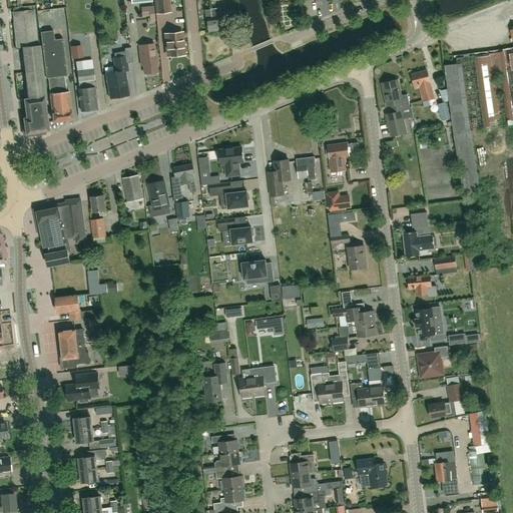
[(48,9),(56,7),(54,0),(46,3),(48,9)]
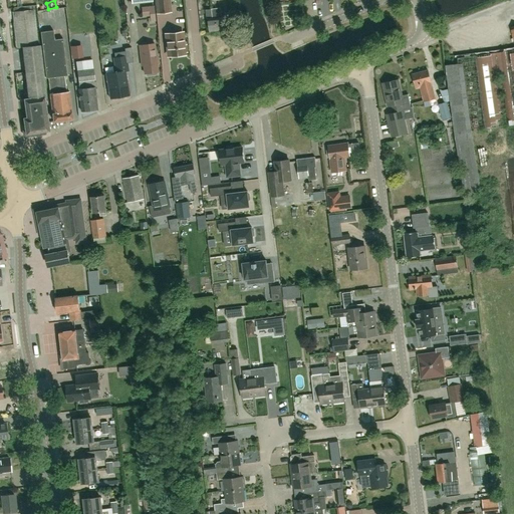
[(157,0),(158,12),(170,11),(169,0),(157,0)]
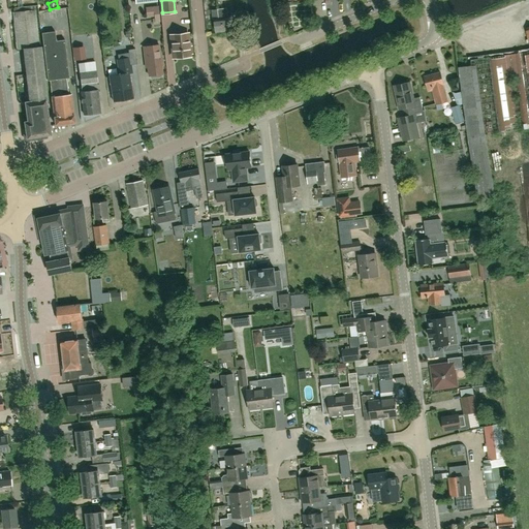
[(35,9),(34,6),(13,8),(13,12),(18,50),(27,49),(32,101),(25,102),(28,122),(25,122),(27,138),(51,134),(45,100),(48,99),(41,47),(39,47),(35,9)]
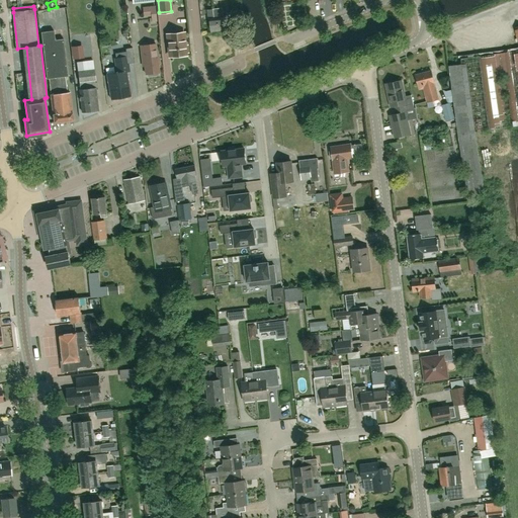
[(211,31),(228,29),(227,17),(224,17),(223,8),(213,9),(214,18),(210,19),(211,31)]
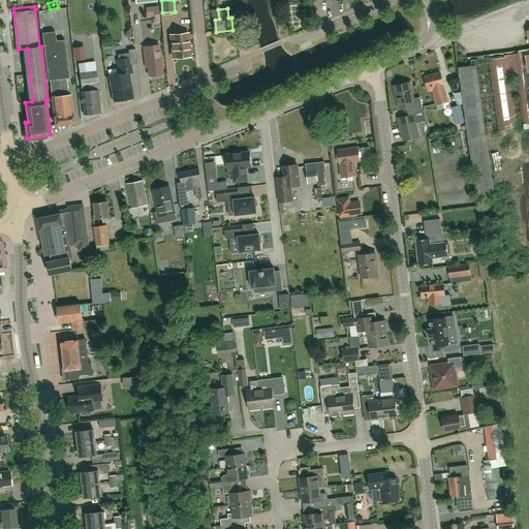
[(66,78),(67,79),(69,78),(64,40),(56,41),(55,31),(41,33),(48,81),(50,81),(66,78)]
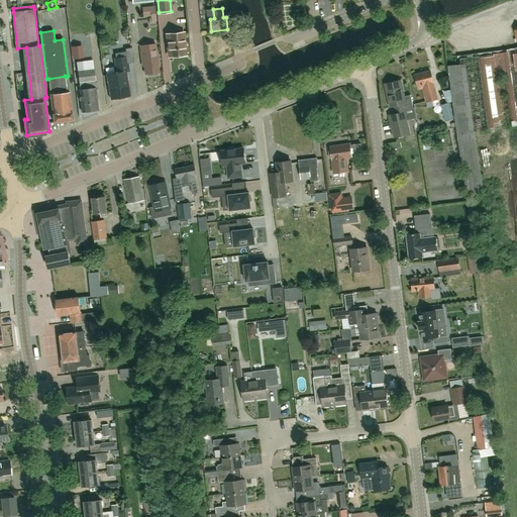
[(187,53),(188,52),(187,46),(186,45),(185,45),(183,32),(168,34),(170,57),(186,55),(185,53),(187,53)]
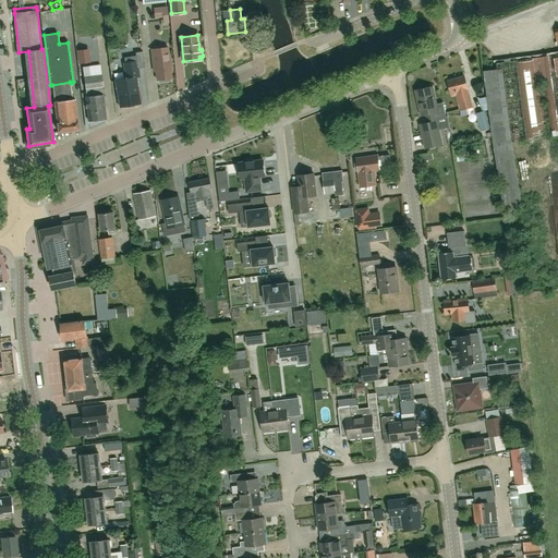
[(169,81),(170,77),(171,77),(168,47),(152,49),(154,68),(156,68),(157,80),(159,80),(160,82),(169,81)]
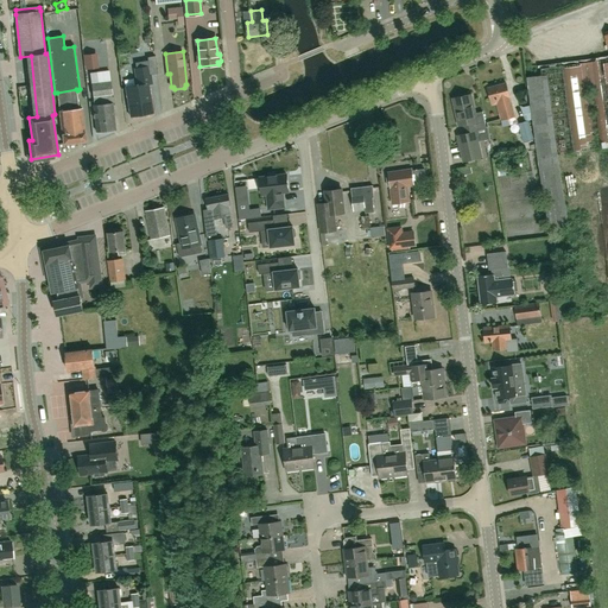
[(147,61),(151,74),(157,73),(154,56),(147,56),(147,61)]
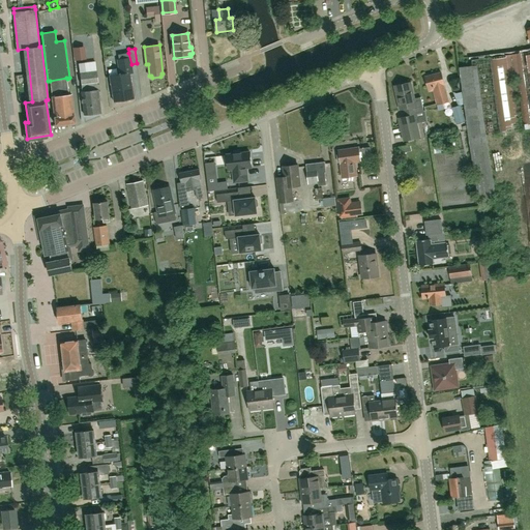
[(465,105),(469,139),(467,139),(467,140),(465,140),(466,143),(467,143),(468,144),(470,144),(474,165),(478,201),(497,198),(492,160),(487,135),(522,129),(514,80),(516,80),(523,129),(529,128),(529,51),(472,60),(472,65),(460,67),(463,91),(453,93),(459,106),(451,108),(457,124),(466,121),(461,105),(465,105)]
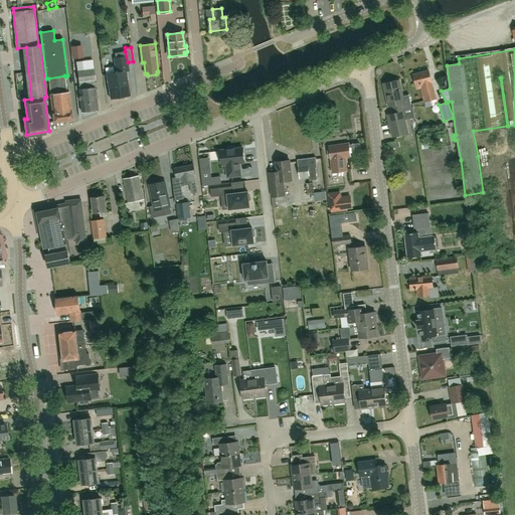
[(121,57),(115,58),(114,58),(116,71),(107,73),(111,98),(128,95),(124,71),(129,70),(125,51),(120,52),(121,57)]
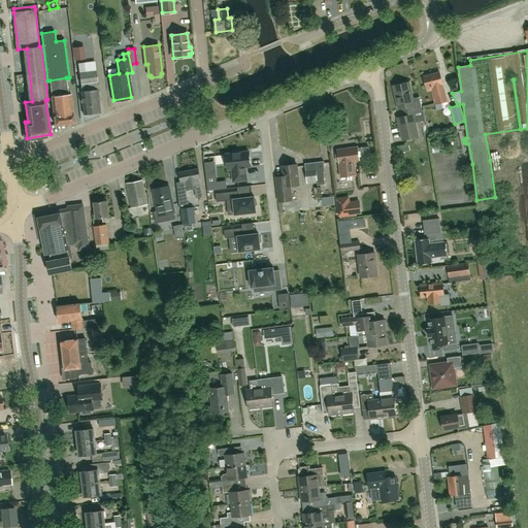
[(85,114),(100,112),(96,71),(88,72),(87,70),(85,70),(84,64),(78,64),(81,91),(81,92),(85,114)]
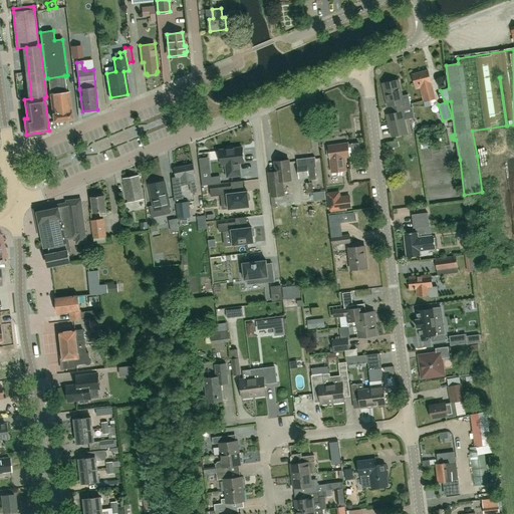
[(430,99),(435,98),(428,70),(413,74),(416,88),(421,87),(424,101),(425,107),(432,105),(430,99)]
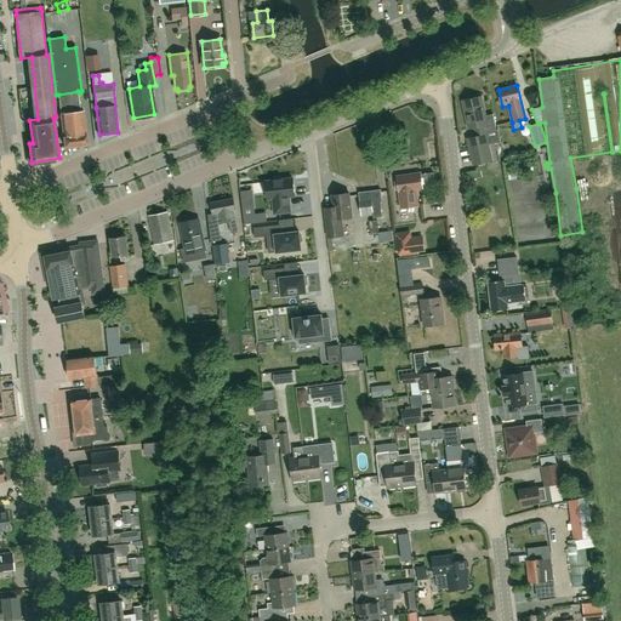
[(468,96),(480,96),(480,86),(468,86),(468,96)]
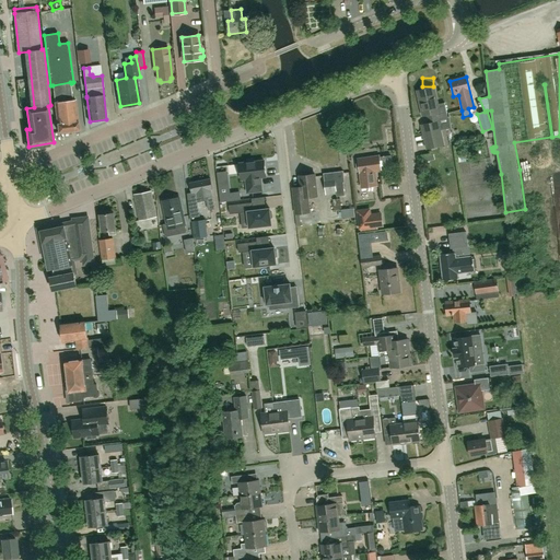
[(70,82),(53,85),(58,132),(80,129),(76,100),(73,101),(71,83),(70,82)]
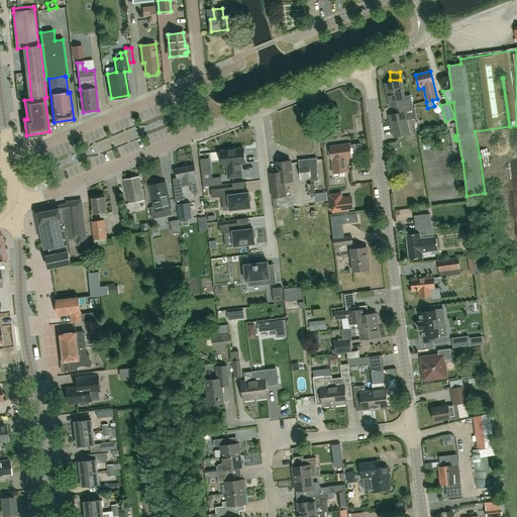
[(401,81),(388,84),(390,93),(388,93),(391,106),(397,105),(399,113),(390,115),(392,123),(393,123),(396,136),(410,133),(405,110),(414,108),(411,95),(404,96),(401,81)]
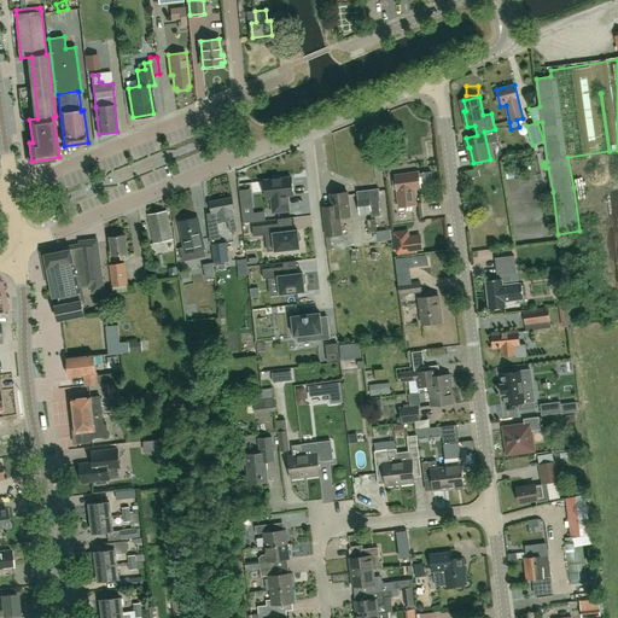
[(507,149),(508,156),(525,153),(524,146),(507,149)]
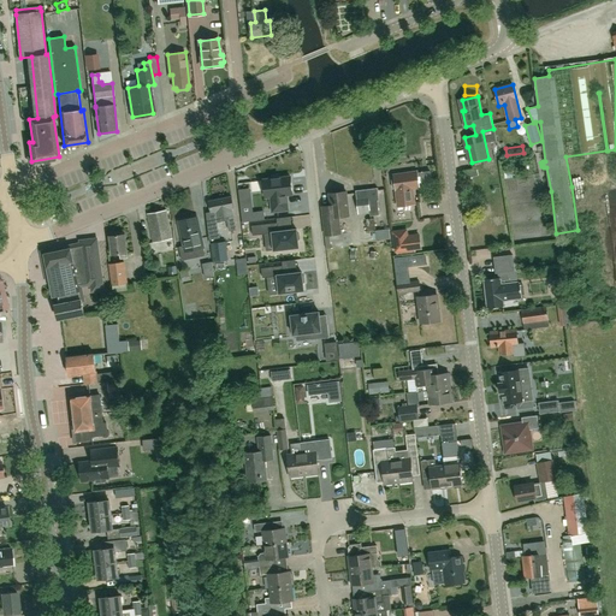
[(410,188),(419,187),(418,172),(395,175),(397,197),(412,195),(410,188)]
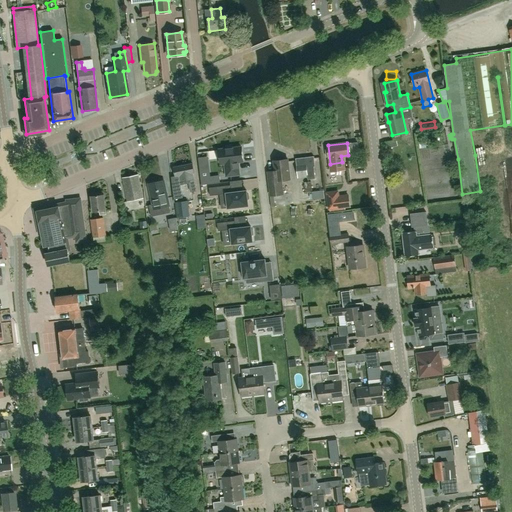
[(242,147),(233,148),(232,147),(229,147),(228,148),(219,149),(221,164),(225,163),(226,176),(239,174),(238,162),(243,161),(242,147)]
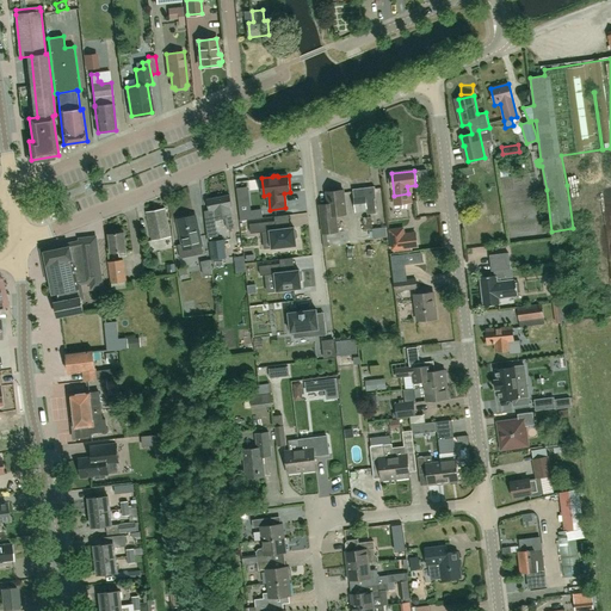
[(376,199),(375,186),(353,189),(356,213),(366,211),(368,215),(376,214),(375,199),(376,199)]
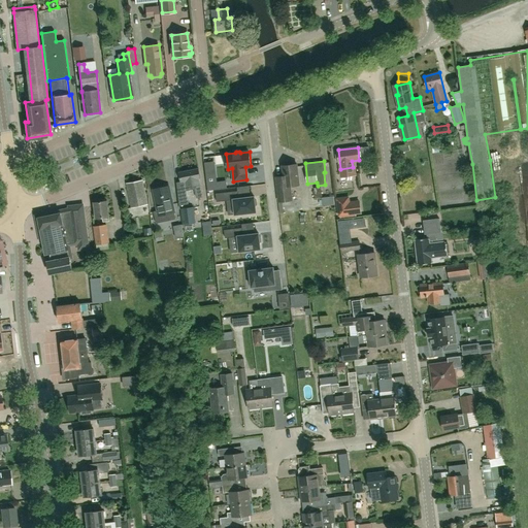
[(283,166),(284,180),(276,182),(278,202),(292,200),(290,186),(299,185),(297,164),(283,166)]
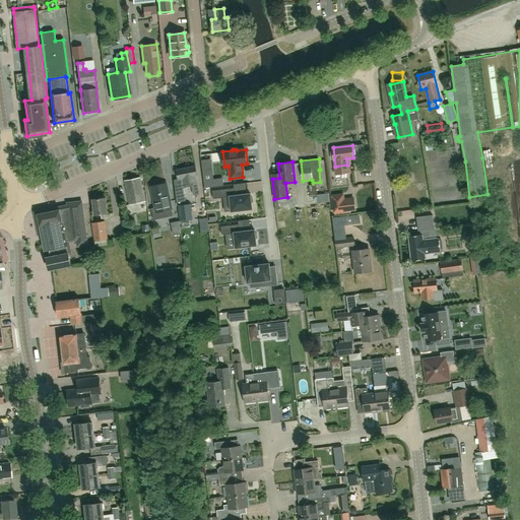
[(195,176),(198,176),(196,166),(176,170),(178,180),(181,179),(183,188),(192,185),(194,195),(199,193),(195,176)]
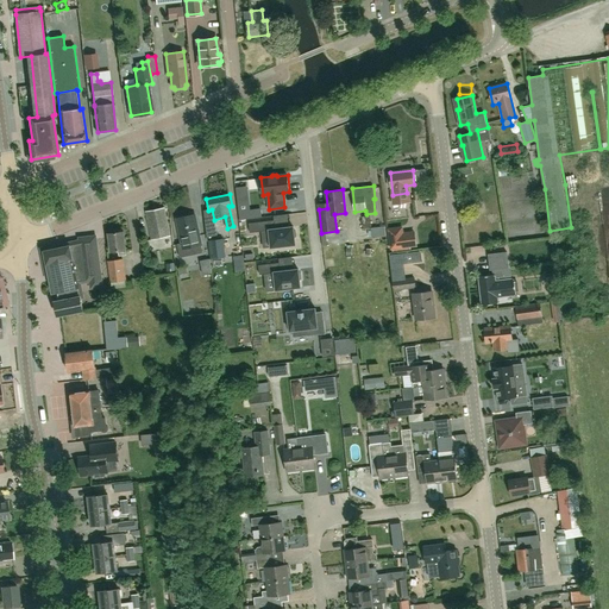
[(151,239),(170,236),(164,207),(146,212),(151,239)]
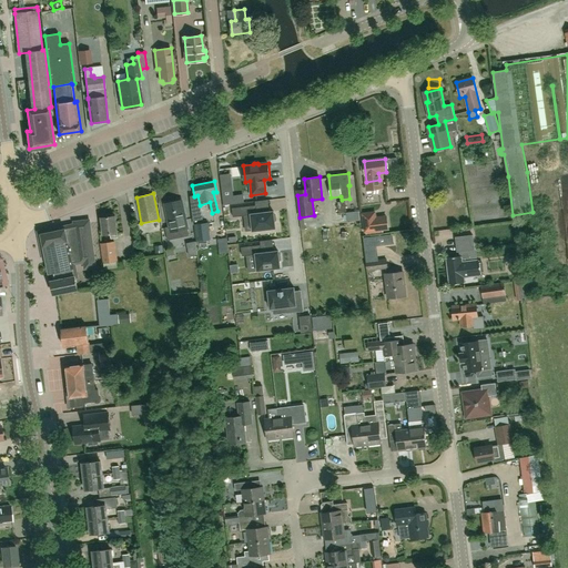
[(188,230),(182,200),(164,203),(171,233),(188,230)]
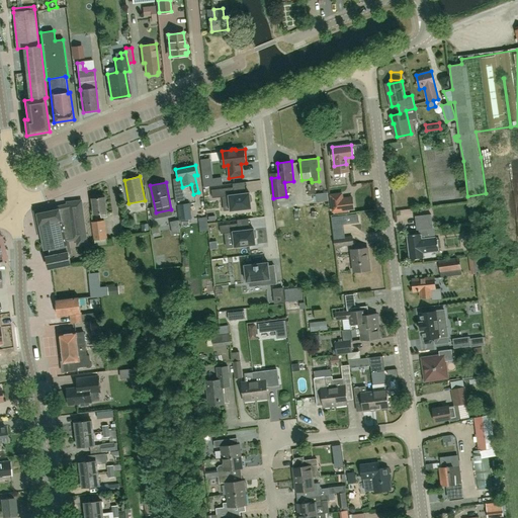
[(234,187),(211,189),(212,197),(223,196),(229,195),(231,210),(251,207),(251,202),(252,200),(251,195),(250,194),(250,192),(246,193),(235,194),(234,187)]
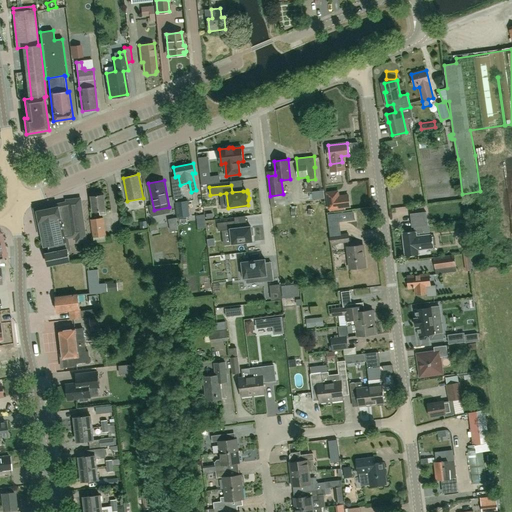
[(327,210),(350,207),(348,194),(339,195),(338,190),(325,192),(327,210)]
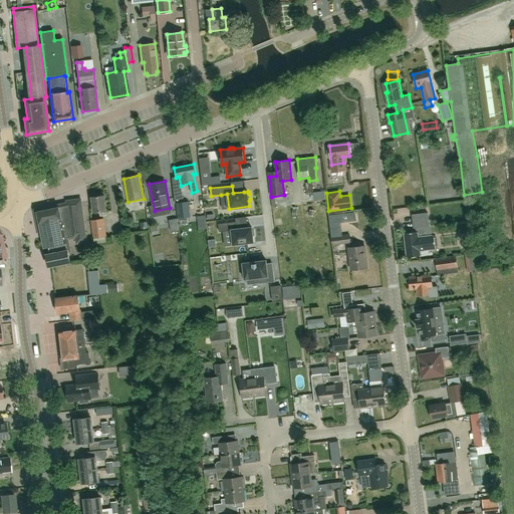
[(101,216),(107,215),(107,211),(106,211),(104,199),(103,196),(91,198),(93,213),(100,212),(101,216)]
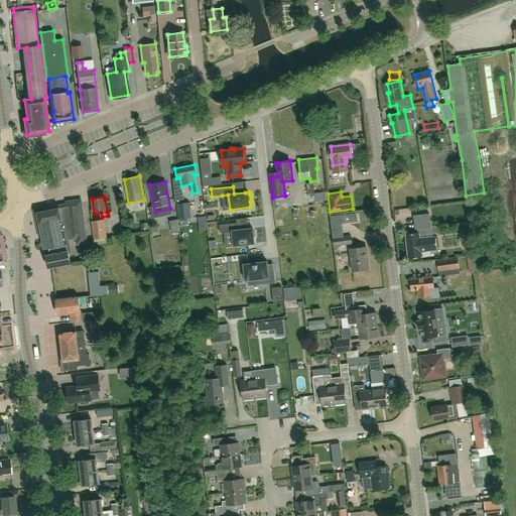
[(58,209),(37,213),(44,248),(48,247),(50,255),(46,256),(49,267),(72,263),(68,242),(88,238),(82,203),(79,202),(74,210),(69,207),(58,209)]
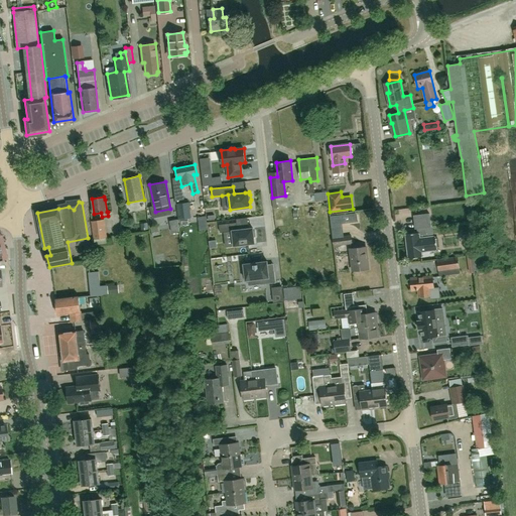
[(190,218),(191,218),(189,203),(176,204),(178,220),(179,225),(191,224),(190,218)]
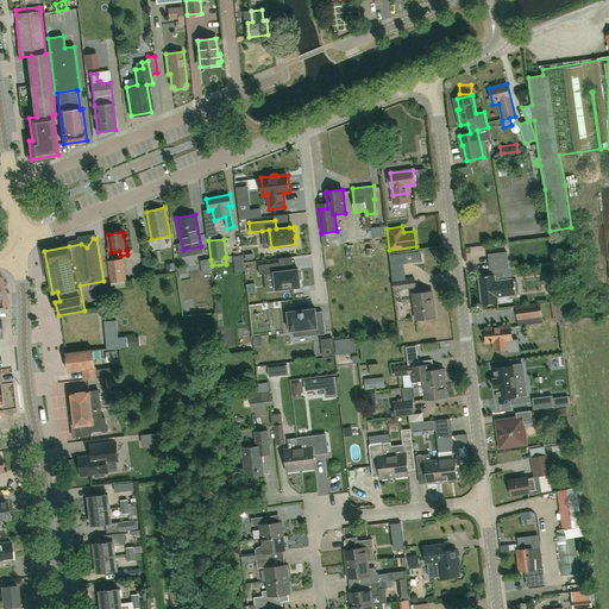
[(490,271),(508,269),(507,256),(488,258),(490,271)]
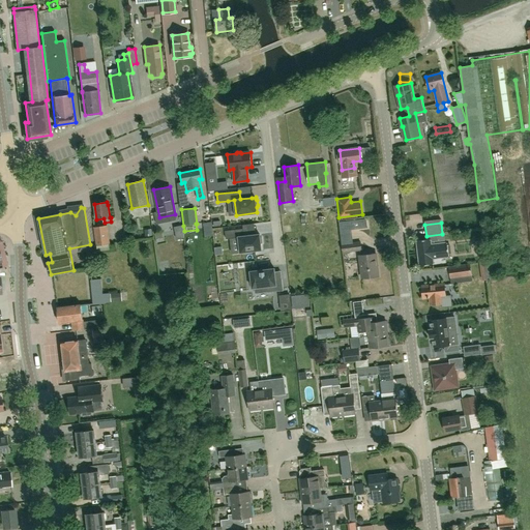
[(182,225),(174,227),(177,239),(184,238),(182,225)]
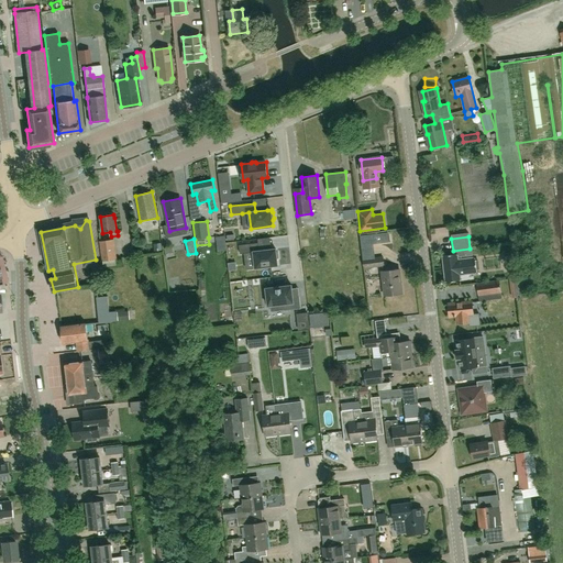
[(117,260),(113,240),(99,241),(102,262),(117,260)]
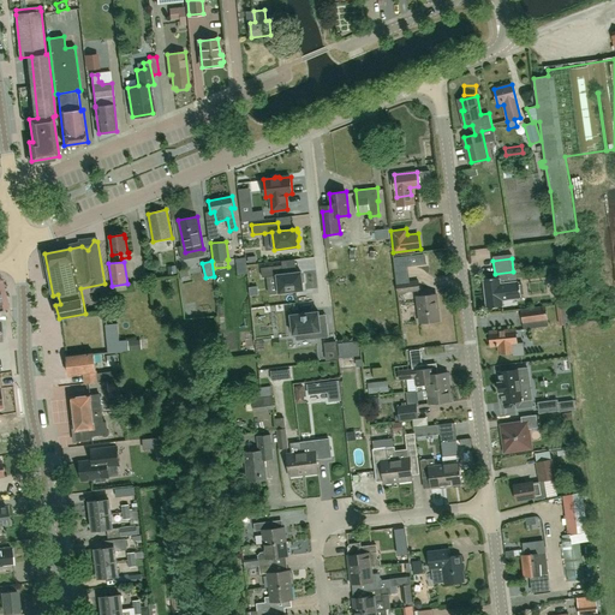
[(282,264),(261,268),(262,276),(278,275),(279,292),(304,290),(303,284),(304,281),(304,275),(302,274),(302,272),(284,274),(282,264)]
